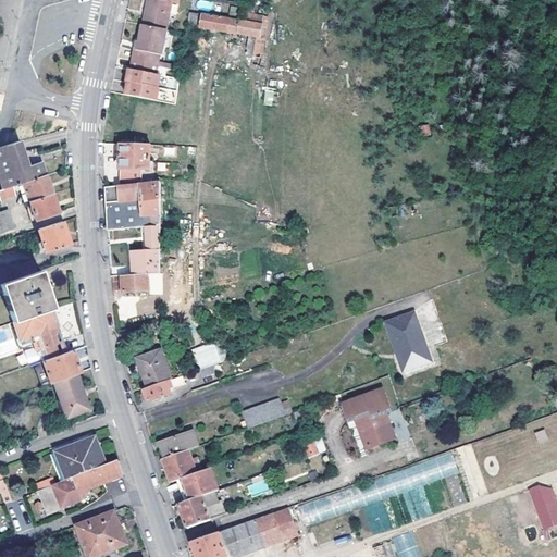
[(172,0),(146,0),(143,24),(168,28),(172,0)]
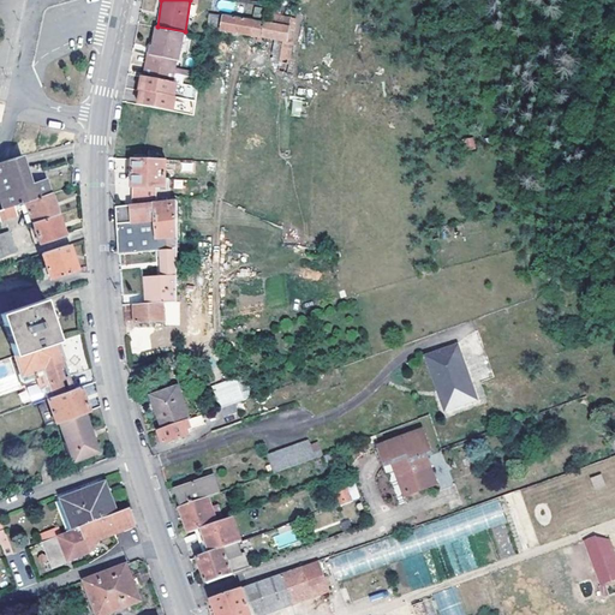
[(207,28),(221,30),(224,15),(210,11),(207,28)]
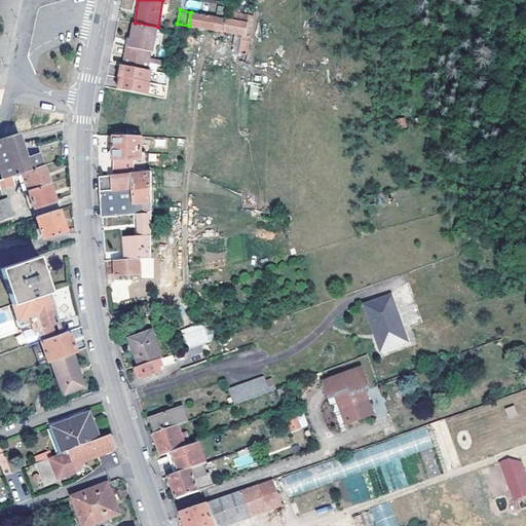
[(243,36),(245,34),(247,23),(191,12),(189,26),(241,36),(243,36)]
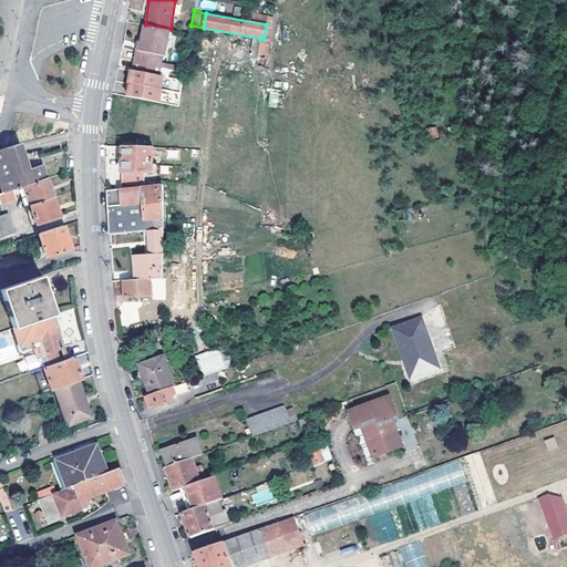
[(171,29),(145,24),(142,42),(140,41),(136,60),(162,63),(162,61),(163,54),(166,54),(171,29)]
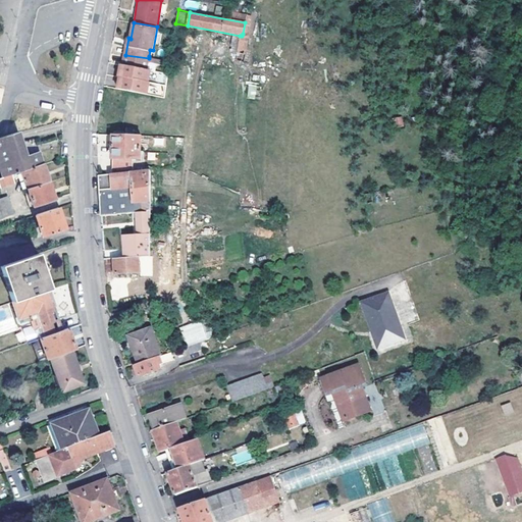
[(148,63),(149,58),(125,55),(123,66),(146,70),(148,63)]
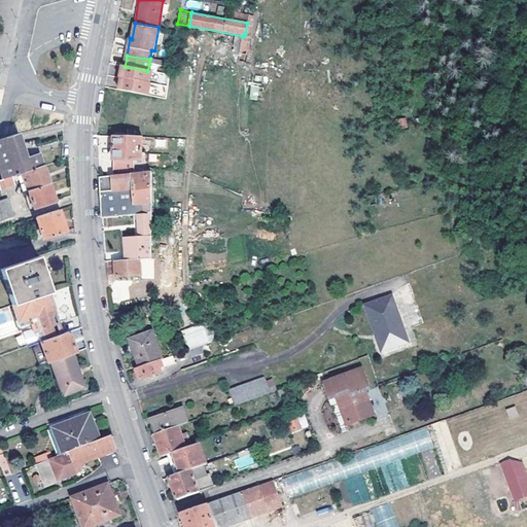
[(150,59),(149,64),(166,66),(171,67),(172,60),(150,57),(150,59)]
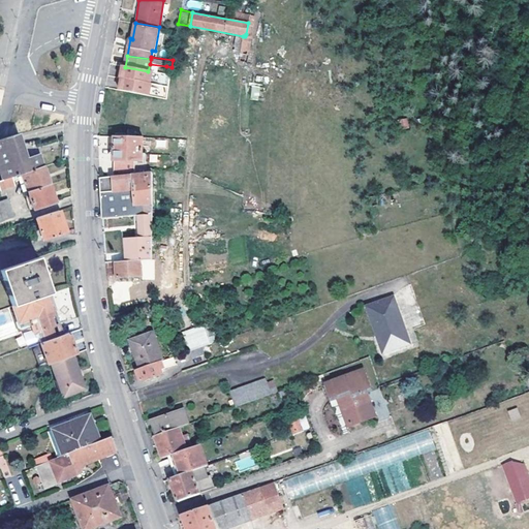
[(125,67),(123,67),(121,79),(122,79),(120,90),(148,96),(150,84),(149,84),(151,71),(148,71),(125,67)]
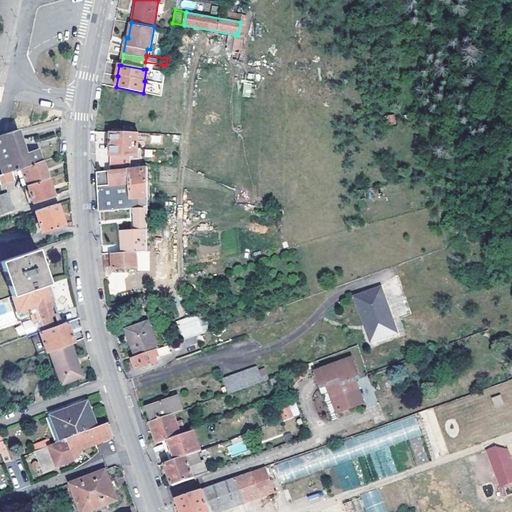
[(250,97),(252,84),(244,83),(242,96),(250,97)]
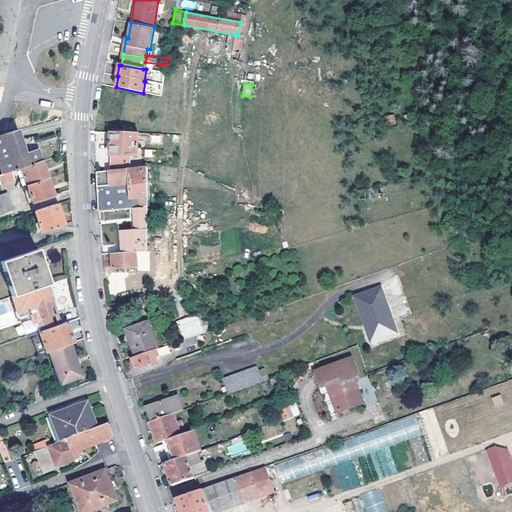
[(394,114),(385,116),(387,125),(396,123),(394,114)]
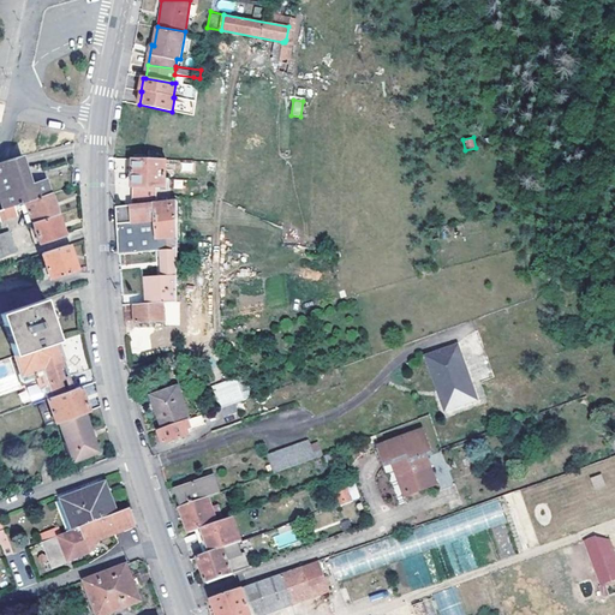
[(24,201),(49,193),(39,162),(25,167),(21,155),(0,161),(0,199),(3,208),(24,201)]
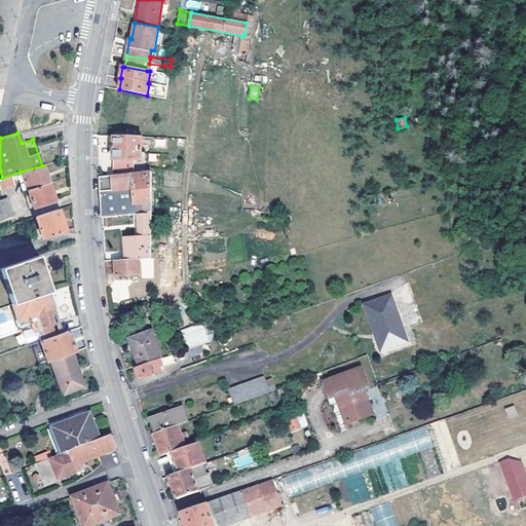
[(134,171),(134,159),(142,160),(142,137),(121,136),(114,136),(113,168),(134,171)]
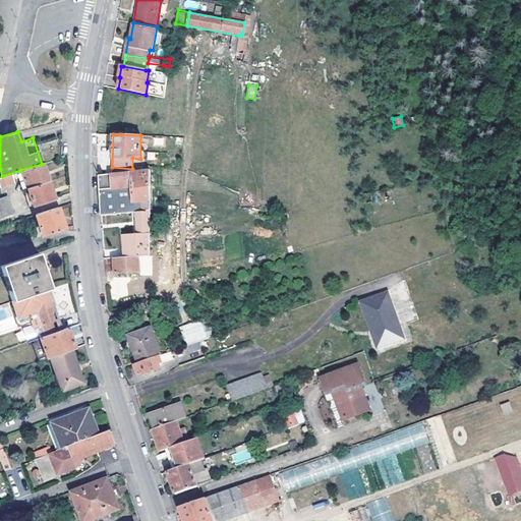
[(26,188),(48,181),(42,164),(20,170),(26,188)]
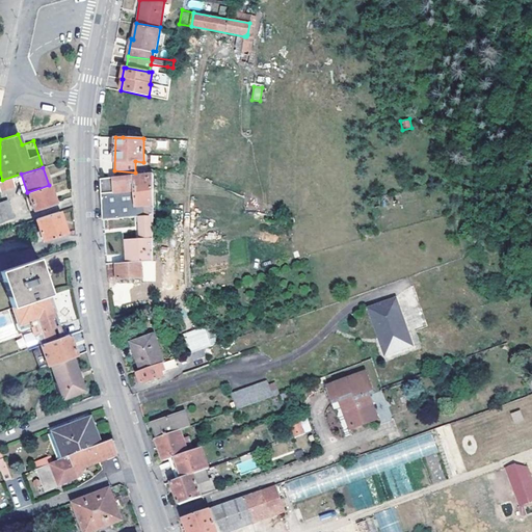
[(140,216),(153,215),(153,173),(101,179),(102,196),(102,208),(103,219),(140,216)]
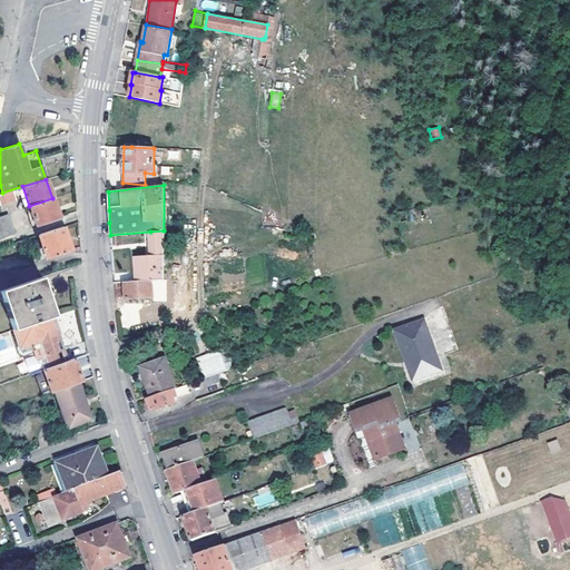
[(0,194),(0,207),(17,202),(13,190),(0,194)]
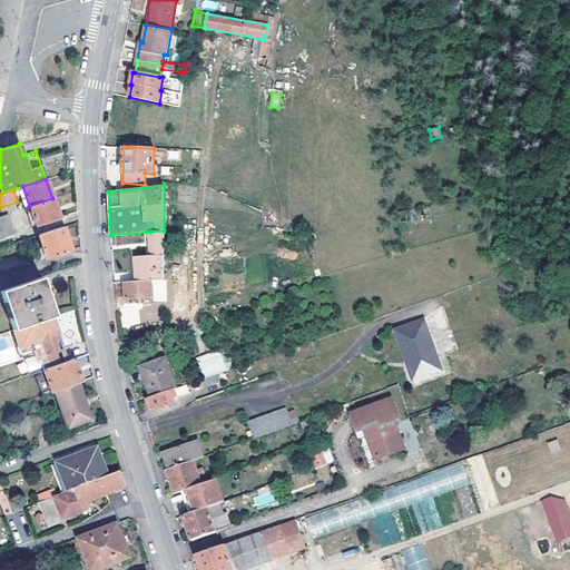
[(59,218),(52,198),(29,206),(37,226),(59,218)]
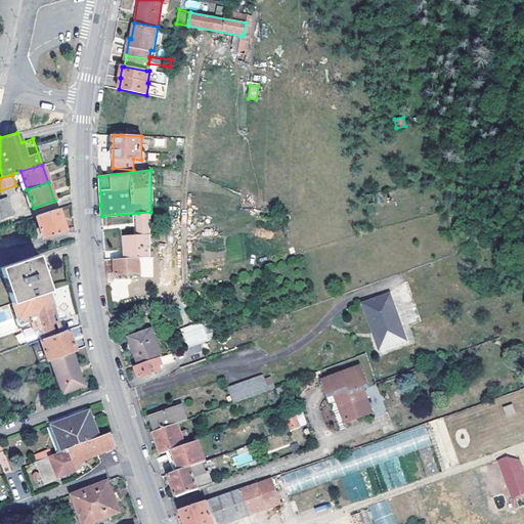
[(0,218),(12,215),(6,197),(0,198),(0,218)]
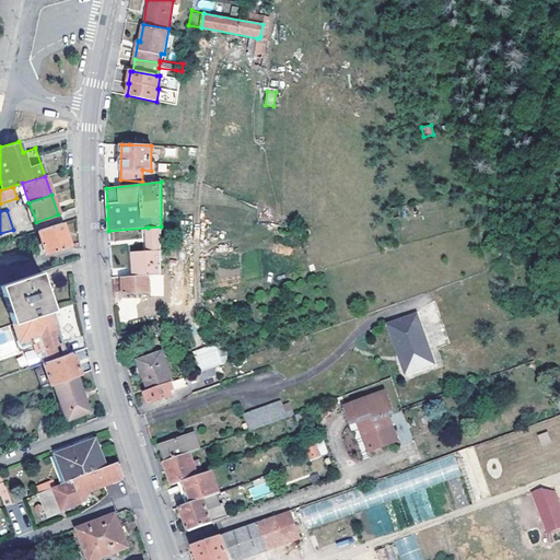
[(36,231),(45,253),(68,245),(61,222),(36,231)]
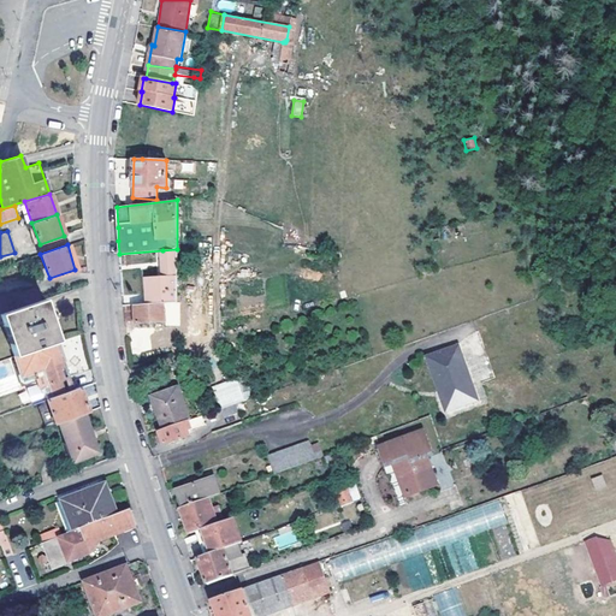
[(177,249),(163,250),(163,277),(144,277),(147,303),(176,301),(177,252),(177,249)]
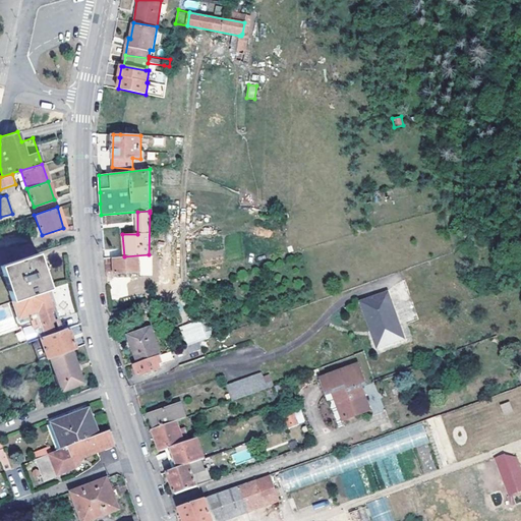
[(265,230),(278,230),(278,216),(265,216),(265,230)]
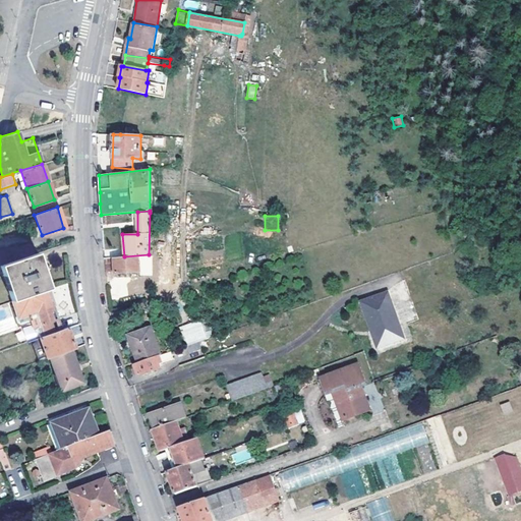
[(0,265),(13,300),(50,287),(38,252),(35,244),(18,249),(18,247),(0,252),(0,265)]
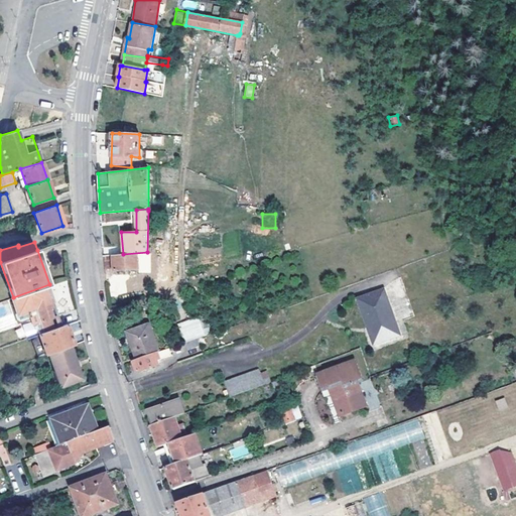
[(147,252),(123,254),(111,255),(113,271),(138,269),(137,273),(149,272),(147,252)]
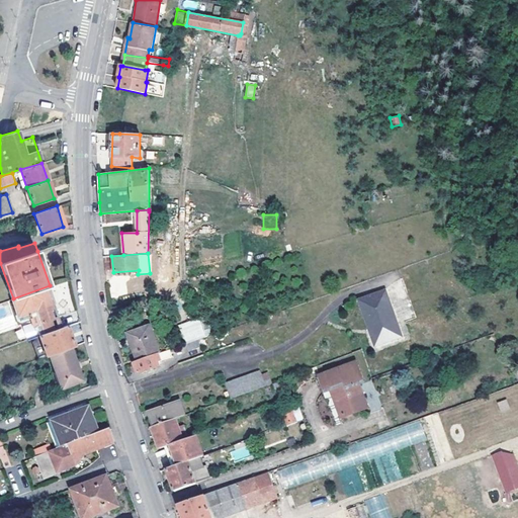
[(49,306),(56,303),(50,285),(13,298),(21,322),(33,318),(39,336),(54,331),(47,311),(50,310),(49,306)]
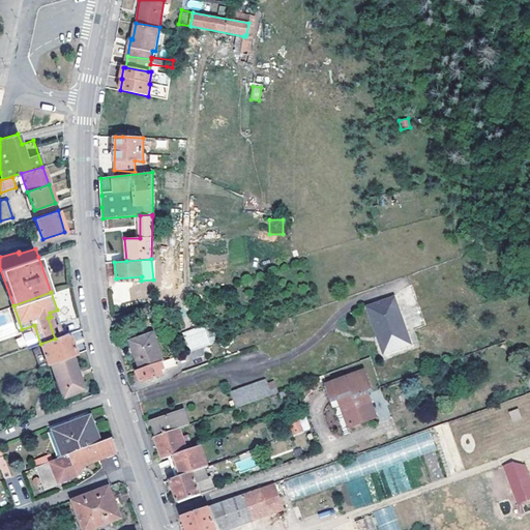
[(365,307),(382,353),(409,344),(391,298),(365,307)]
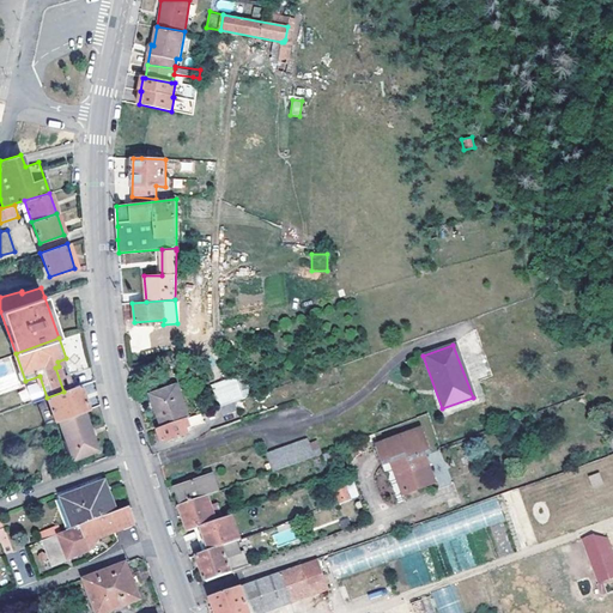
[(20,383),(25,381),(16,353),(10,356),(20,383)]
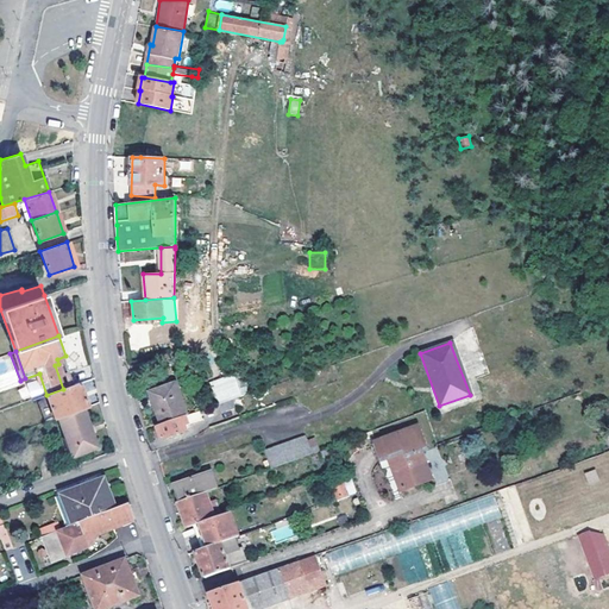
[(74,384),(66,356),(57,359),(58,364),(55,365),(63,389),(74,384)]
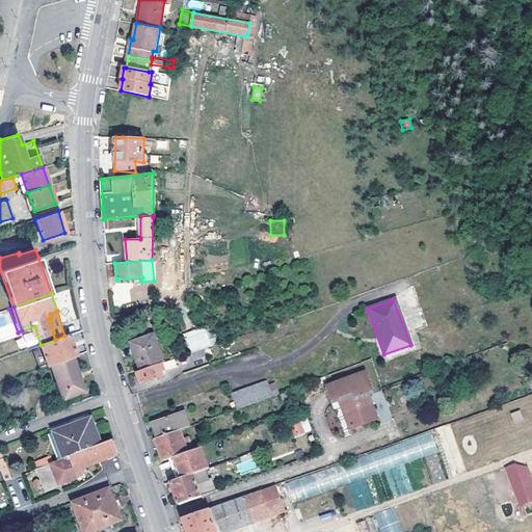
[(184,333),(188,352),(215,346),(212,327),(184,333)]
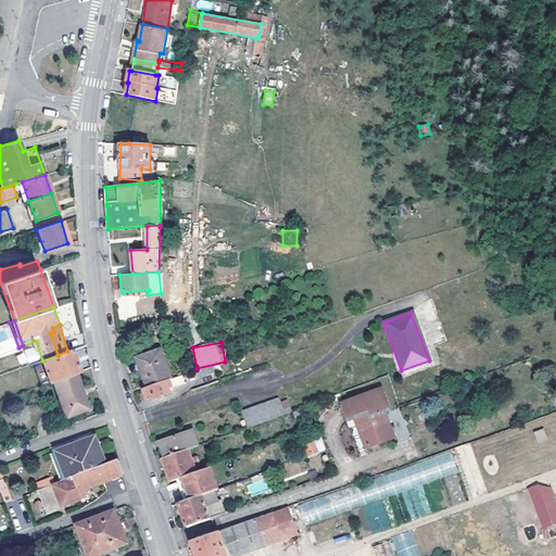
[(67,351),(58,355),(42,361),(40,361),(49,383),(53,381),(76,373),(80,370),(72,350),(67,351)]
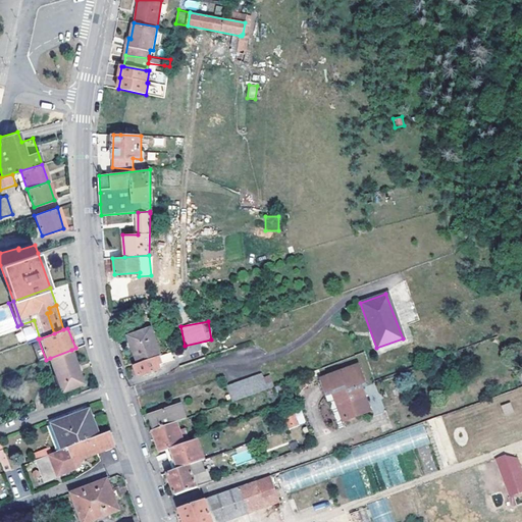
[(131,335),(140,363),(156,357),(161,356),(151,328),(131,335)]
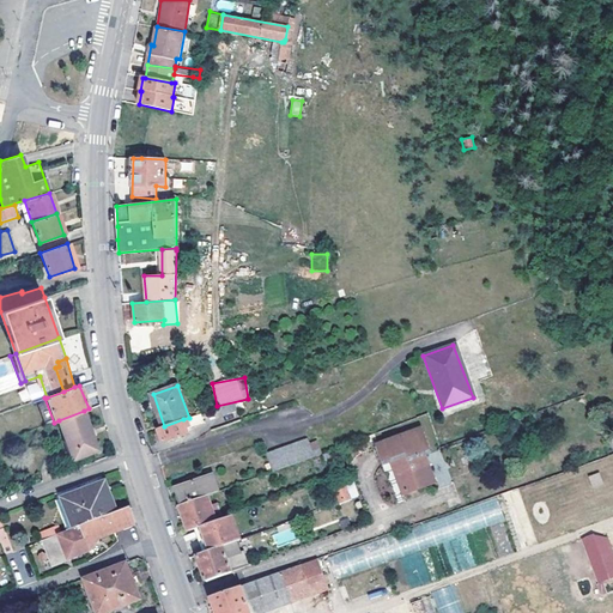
[(150,395),(161,428),(164,426),(153,394),(150,395)]
